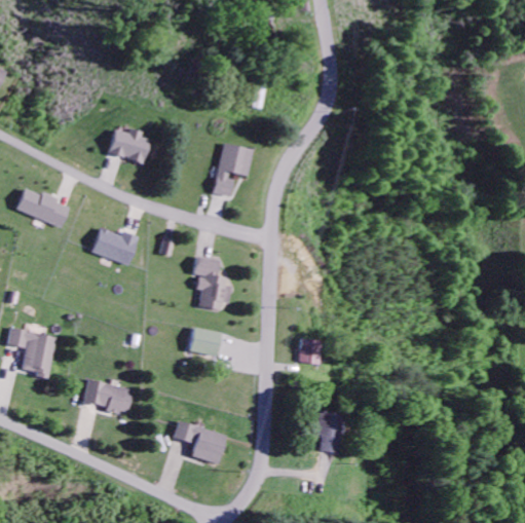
[(110,153),(145,162),(151,139),(143,137),(144,132),(130,128),(129,133),(116,129),(110,153)]
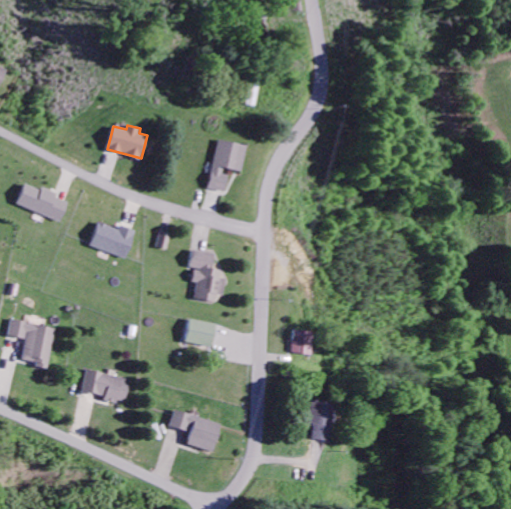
[(209,188),(225,191),(229,170),(242,172),(246,144),(217,140),(209,188)]
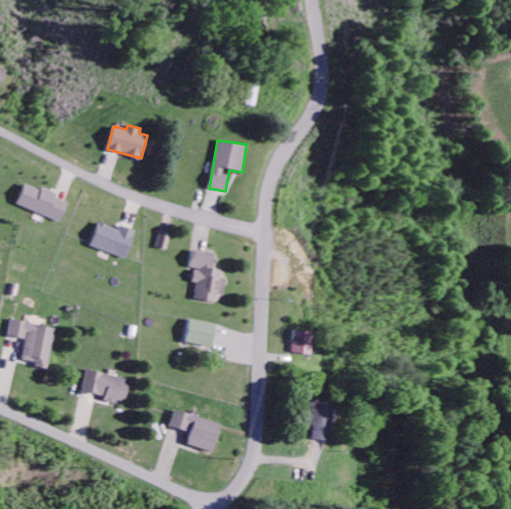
[(16,204),(60,221),(68,201),(56,197),(57,194),(24,182),(16,204)]
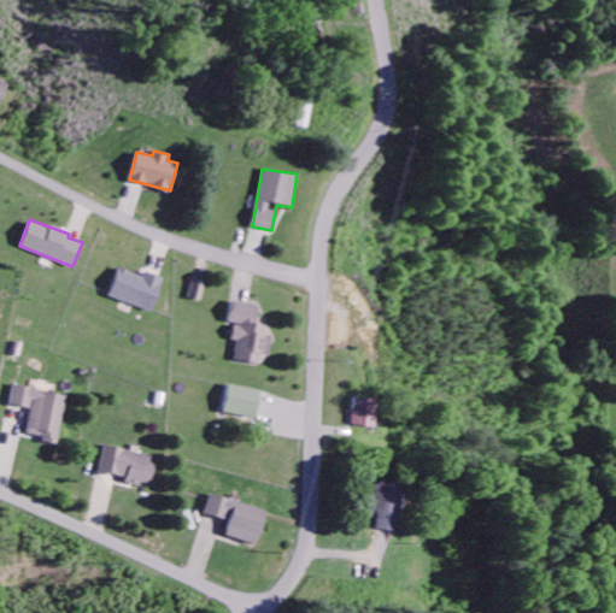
[(151,311),(163,277),(145,271),(142,276),(118,267),(109,296),(151,311)]
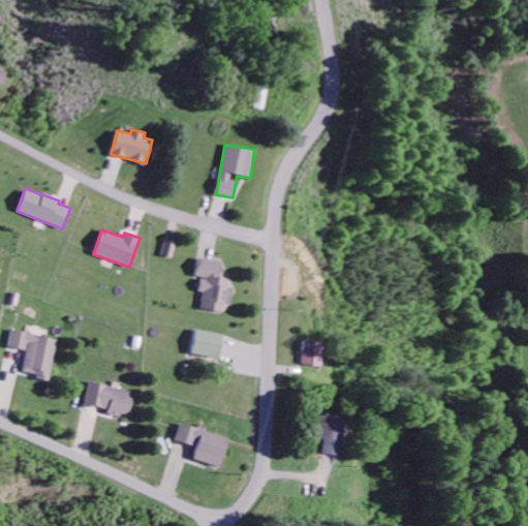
[(161,254),(172,257),(176,241),(165,238),(161,254)]
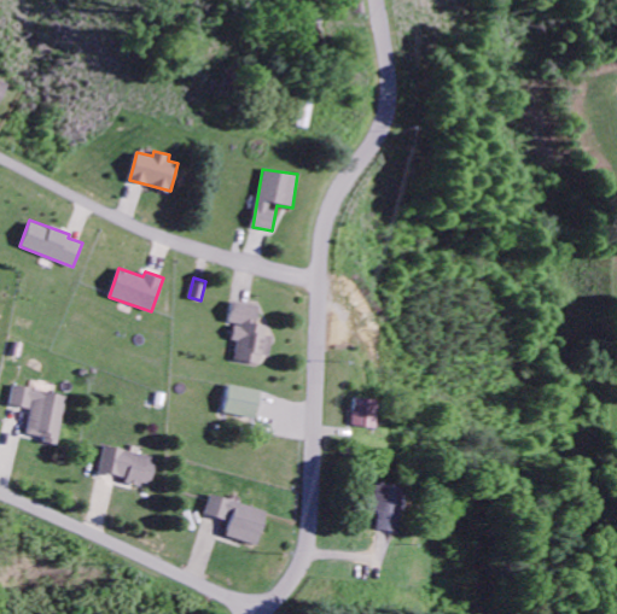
[(234,360),(258,363),(260,355),(268,356),(272,335),(265,334),(266,325),(255,323),(257,305),(232,300),(228,323),(233,323),(231,340),(237,341),(234,360)]
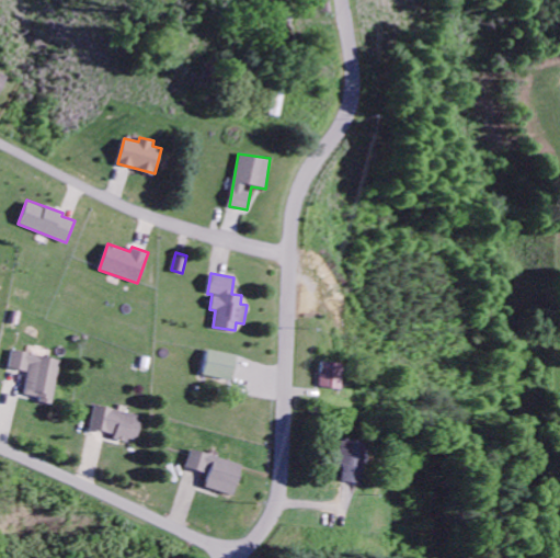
[(202,374),(230,380),(236,355),(207,349),(202,374)]
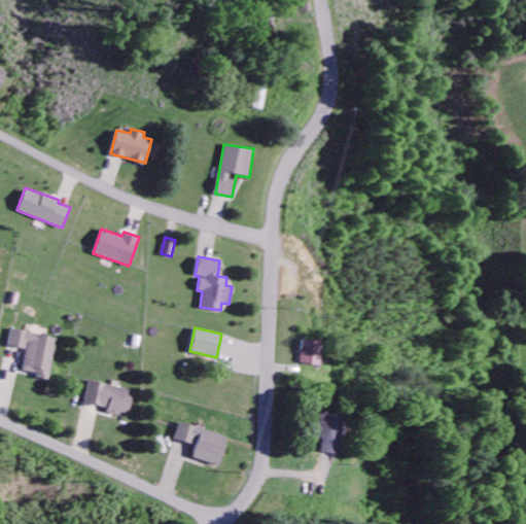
[(47,380),(56,338),(10,328),(7,345),(26,349),(21,371),(36,374),(35,378),(47,380)]
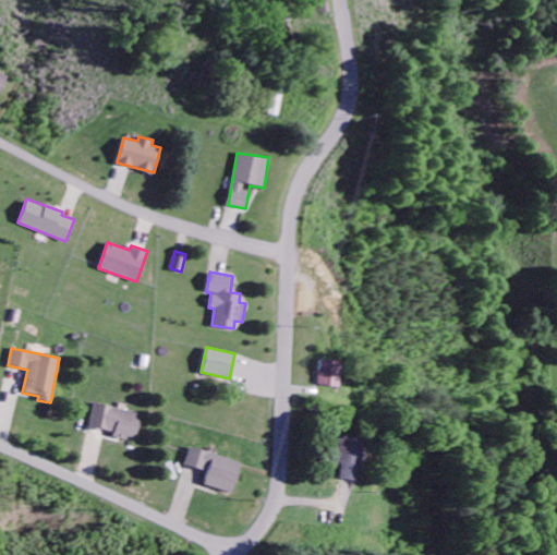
[(316,384),(338,387),(341,361),(319,359),(316,384)]
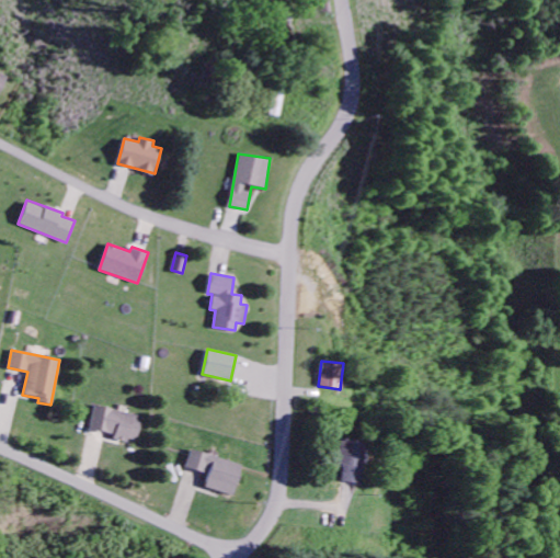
[(139,414),(93,406),(88,430),(113,434),(112,437),(134,442),(139,414)]
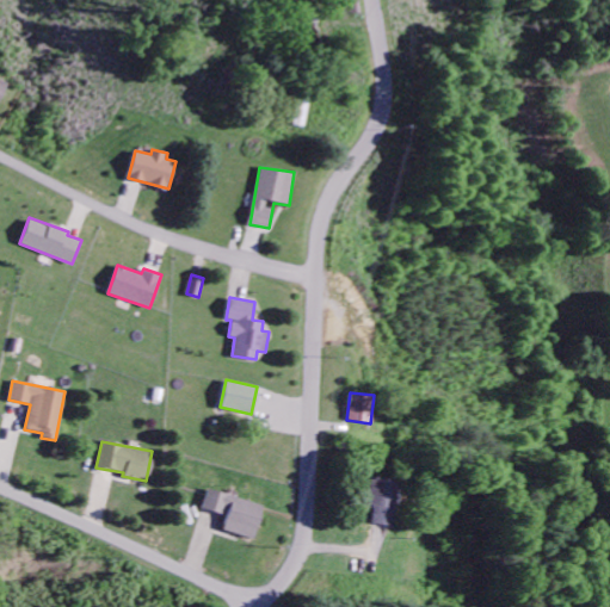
[(370,506),(374,506),(373,524),(395,525),(399,479),(373,477),(370,506)]
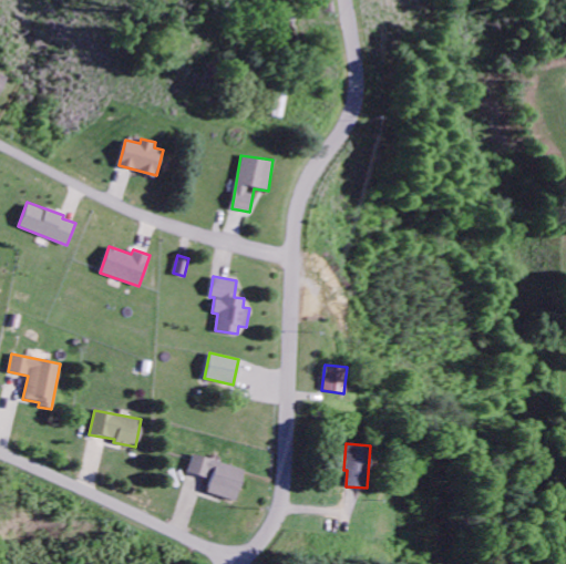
[(204,492),(234,501),(243,469),(191,454),(186,472),(207,478),(204,492)]
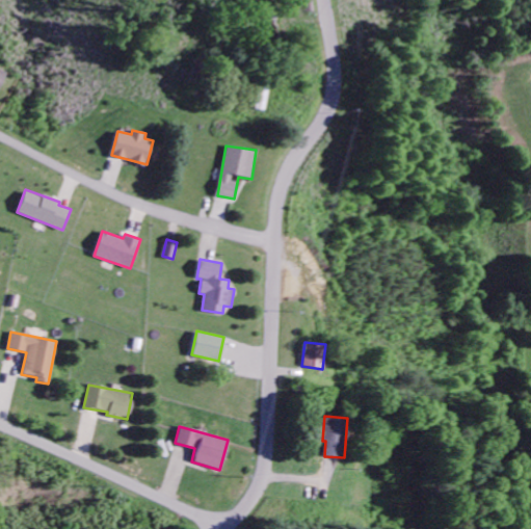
All buildings are outlined.
